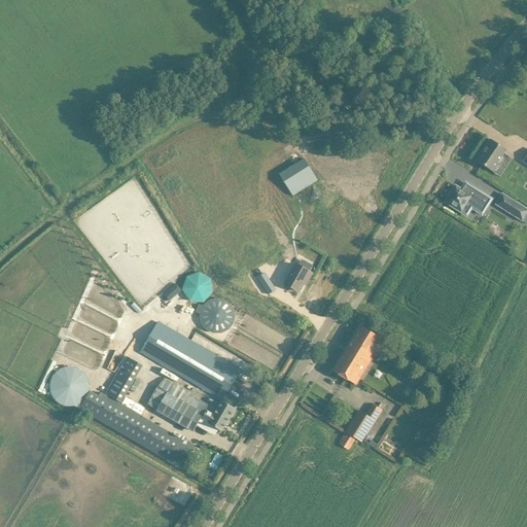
[(484,154),(478,162),(493,173),(499,164),(498,163),(506,150),(491,140),(482,153),(484,154)]
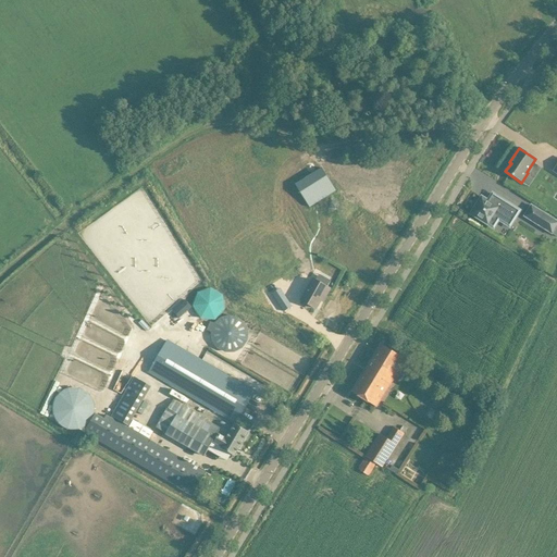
[(322,169),(297,185),(310,208),(336,192),(322,169)]
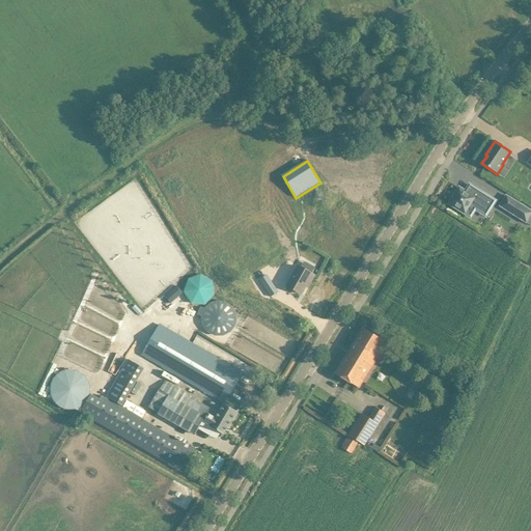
[(530,170),(529,169),(516,194),(530,201),(530,170)]
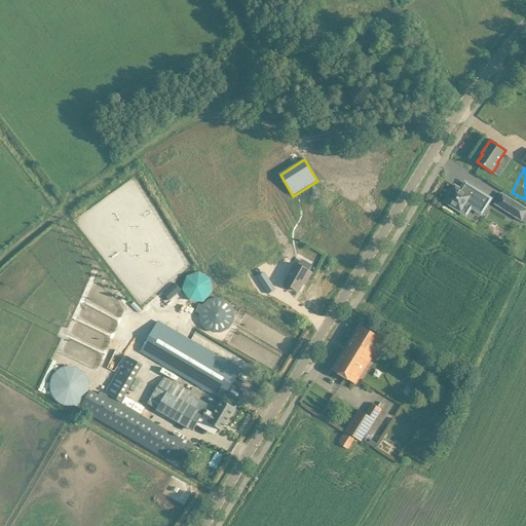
[(490,199),(465,184),(461,190),(455,187),(445,202),(460,212),(468,199),(484,210),(490,199)]
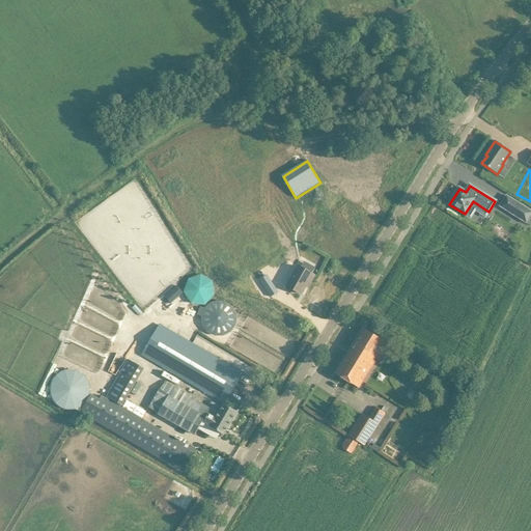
[(530,214),(530,211),(506,196),(500,206),(526,222),(530,214)]
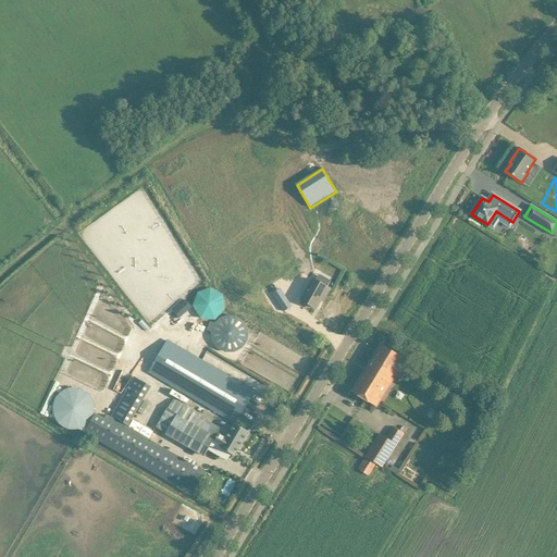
[(301,300),(316,309),(323,296),(324,297),(330,289),(326,287),(331,281),(319,274),(316,281),(313,280),(301,300)]
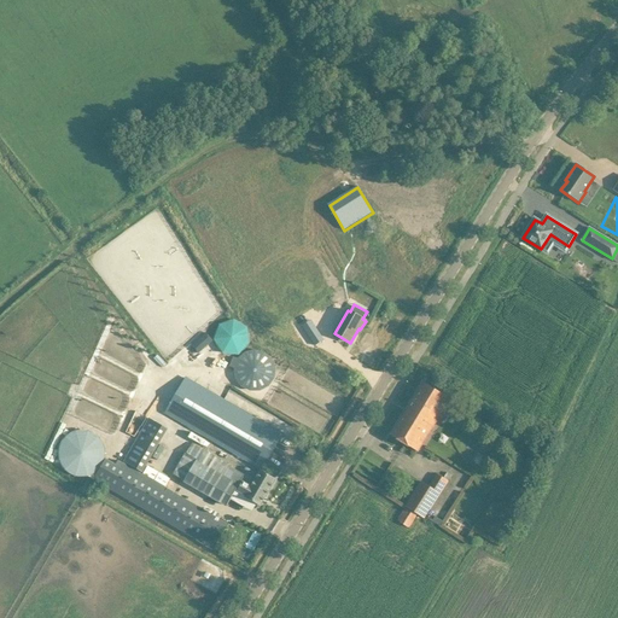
[(214,337),(214,338),(214,339),(214,340),(215,343),(215,344),(216,345),(216,347),(217,348),(219,349),(220,350),(221,351),(222,353),(223,354),(226,355),(227,355),(228,355),(231,356),(232,356),(233,356),(235,355),(237,355),(238,355),(239,354),(240,354),(243,353),(244,351),(245,350),(245,349),(246,348),(248,347),(248,345),(249,344),(249,343),(250,340),(250,339),(250,338),(250,337),(250,334),(249,333),(249,332),(248,331),(248,328),(246,327),(245,326),(245,325),(244,325),(243,324),(240,322),(239,321),(238,321),(237,321),(235,320),(233,320),(232,320),(231,320),(228,320),(227,321),(226,321),(225,321),(223,322),(222,324),(221,325),(220,325),(219,326),(217,327),(216,328),(216,331),(215,332),(215,333),(214,334),(214,337)]
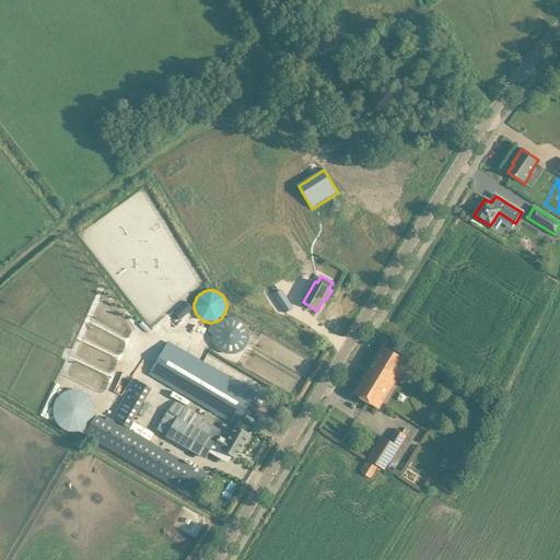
[(281,291),(275,296),(287,315),(294,310),(281,291)]
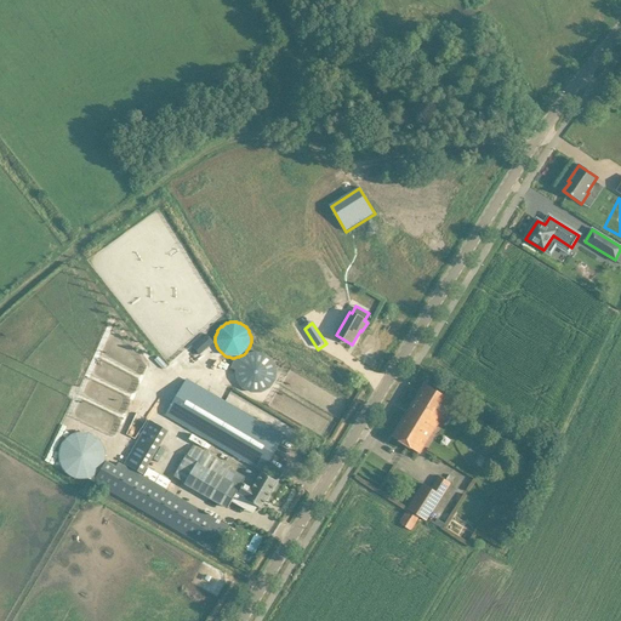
[(206,335),(199,342),(206,349),(212,343),(206,335)]
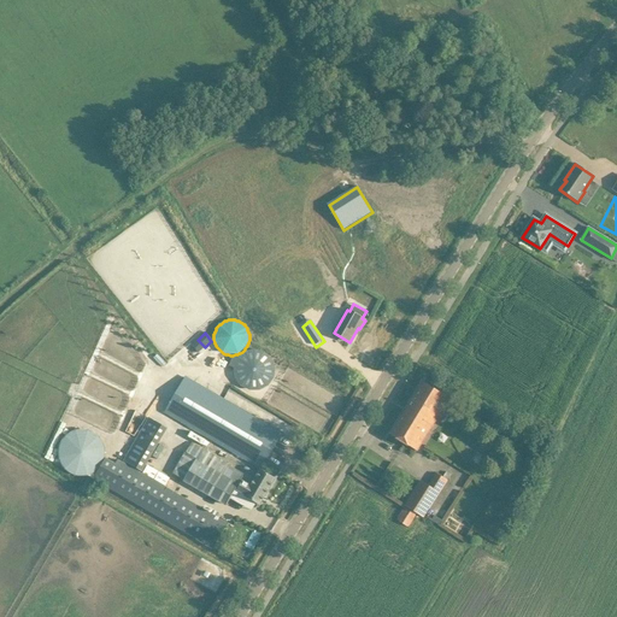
[(186,377),(165,412),(262,469),(282,434),(186,377)]
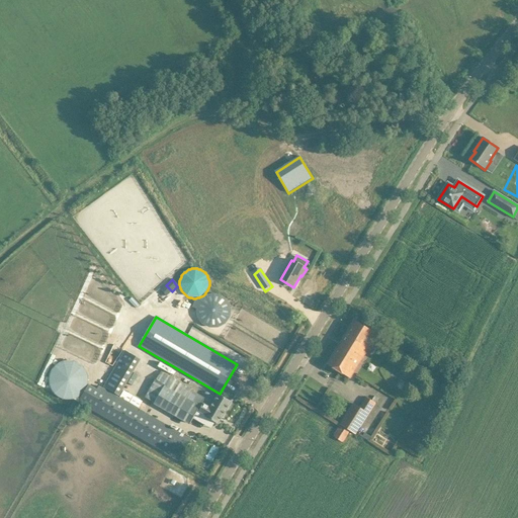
[(327,364),(336,369),(350,378),(376,334),(354,321),(327,364)]
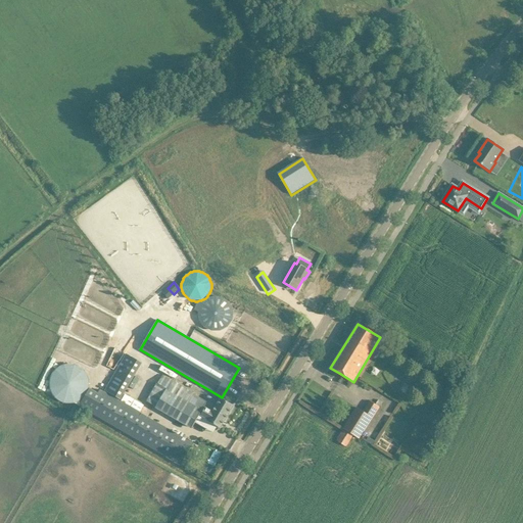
[(127,354),(105,390),(121,399),(141,363),(127,354)]
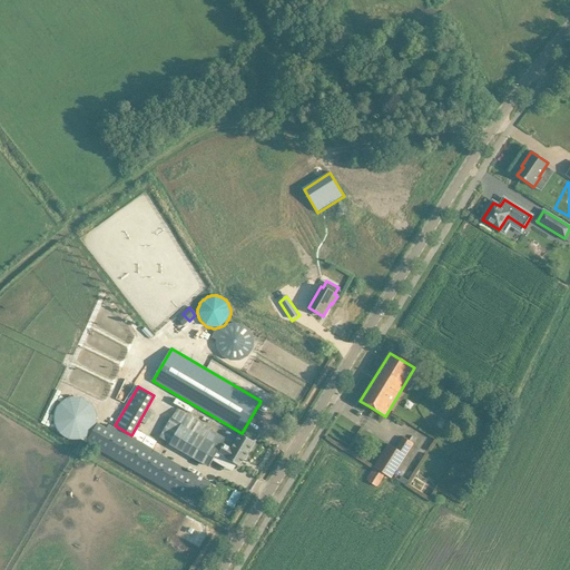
[(55,416),(55,419),(55,421),(55,422),(56,424),(56,425),(57,428),(58,429),(58,431),(59,432),(61,433),(62,434),(64,435),(66,436),(67,438),(69,439),(70,439),(72,440),(74,440),(76,440),(78,440),(79,440),(81,439),(84,439),(85,438),(87,436),(88,435),(89,434),(90,433),(92,432),(94,431),(94,429),(95,428),(96,425),(96,424),(97,422),(97,421),(97,419),(97,416),(97,415),(96,413),(96,411),(95,410),(94,408),(94,406),(92,405),(90,404),(89,402),(88,401),(87,400),(85,400),(84,399),(81,399),(79,397),(78,397),(76,397),(74,397),(72,397),(70,399),(69,399),(67,400),(66,400),(64,401),(62,402),(61,404),(59,405),(58,406),(58,408),(57,410),(56,411),(56,413),(55,415),(55,416)]
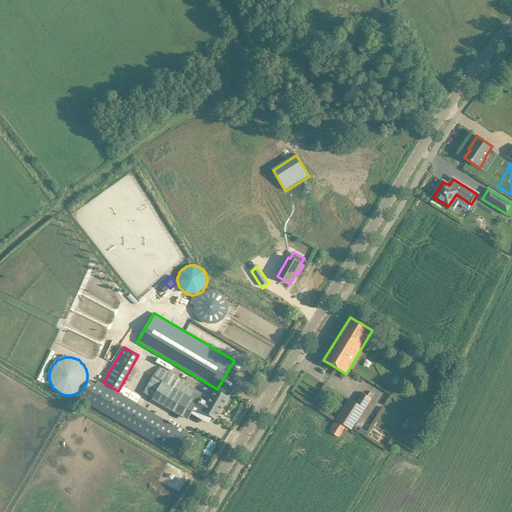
[(198,401),(164,381),(153,399),(188,419),(196,405),(198,401)]
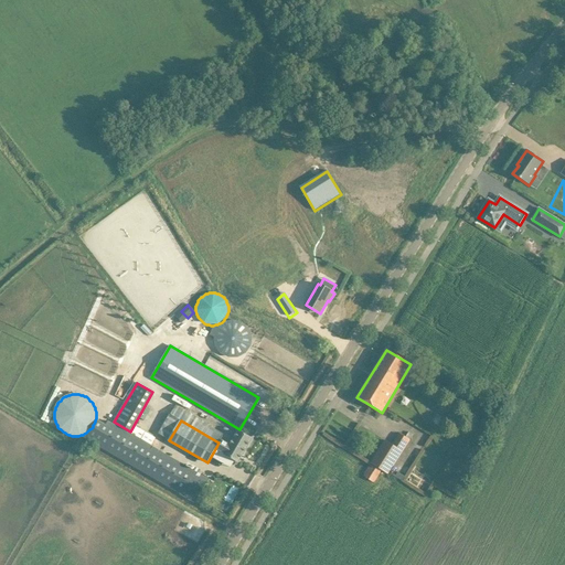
[(112,424),(98,446),(195,502),(209,480),(112,424)]
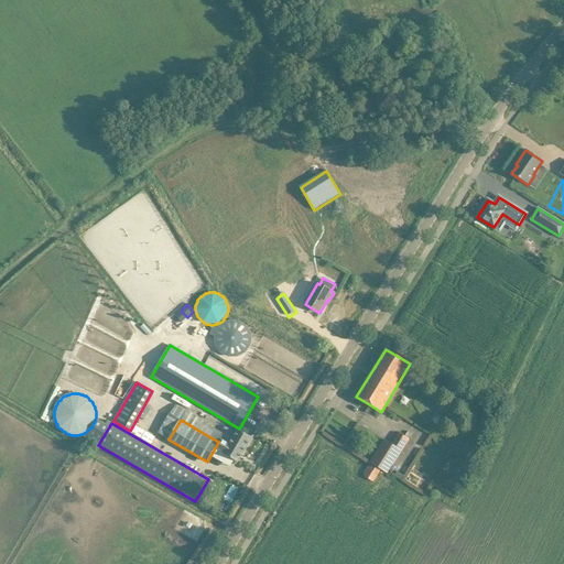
[(237,462),(251,437),(238,430),(234,437),(229,445),(219,440),(218,442),(216,446),(225,452),(224,454),(237,462)]
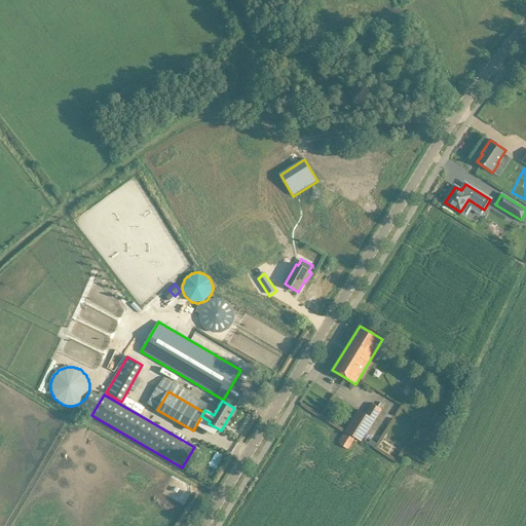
[(359,411),(345,433),(360,442),(383,404),(380,402),(377,407),(372,404),(365,415),(359,411)]
